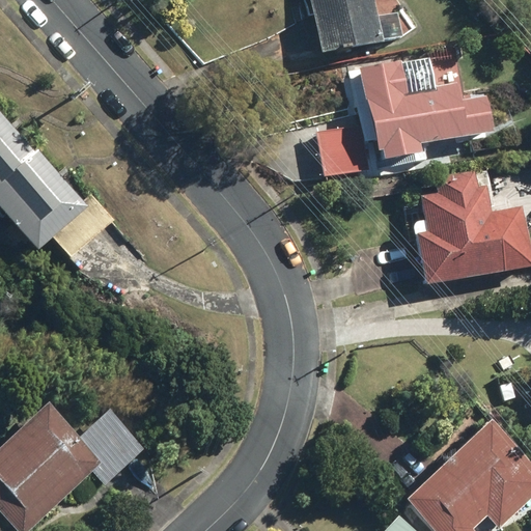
[(309,0),(319,51),(383,39),(374,0),(309,0)]
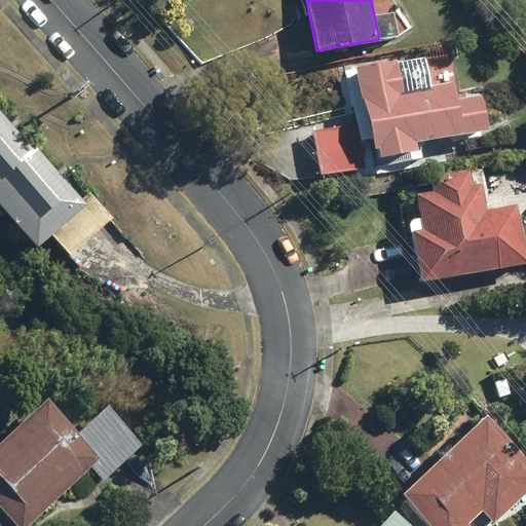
[(362,140),(368,139),(371,153),(376,152),(377,159),(415,152),(414,144),(487,130),(480,96),(456,101),(453,82),(430,86),(431,91),(404,97),(397,60),(354,68),(357,77),(350,78),(362,140)]
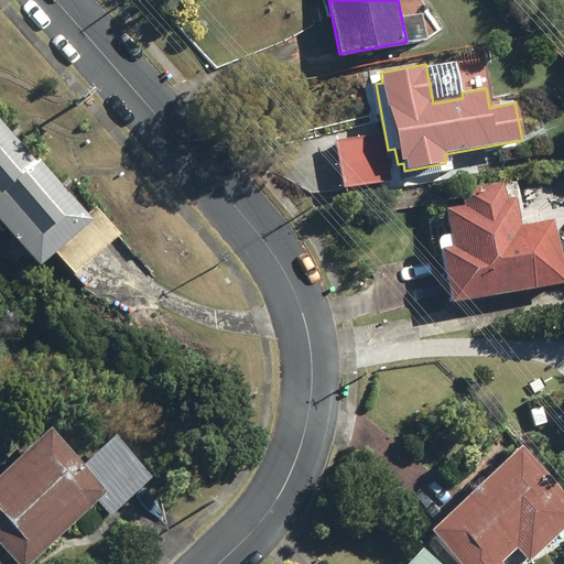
[(61,186),(55,192),(22,155),(25,152),(0,123),(0,231),(39,274),(95,224),(61,186)]
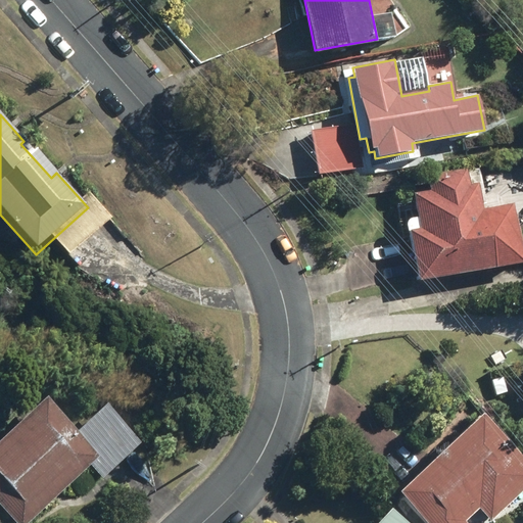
[(355,125),(313,129),(318,175),(361,170),(355,125)]
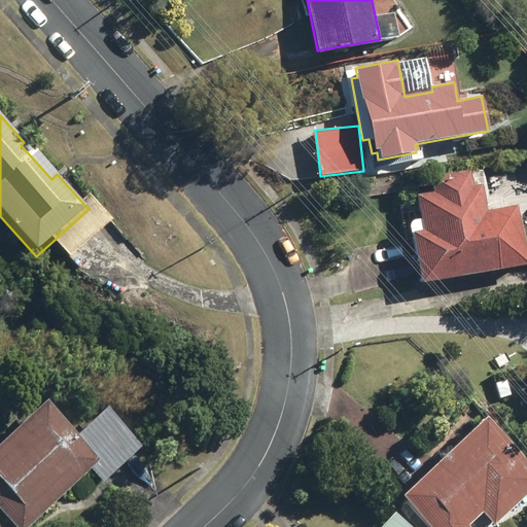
[(526,264),(526,260),(515,204),(486,210),(480,181),(466,184),(464,174),(428,182),(430,191),(416,195),(424,233),(414,235),(424,285),(526,264)]
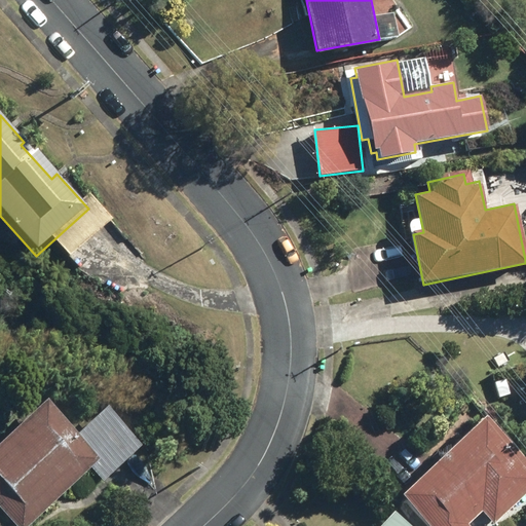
[(108,408),(78,436),(48,403),(0,447),(0,510),(14,525),(29,525),(91,468),(104,483),(144,446),(108,408)]
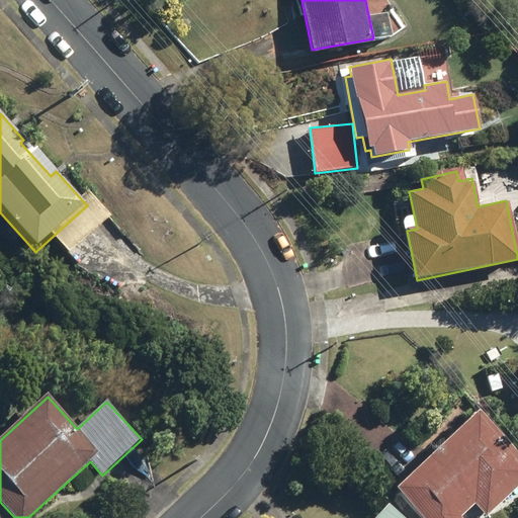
[(517,487),(517,457),(475,412),(392,489),(419,517),(460,517),(475,505),(486,517),(517,487)]
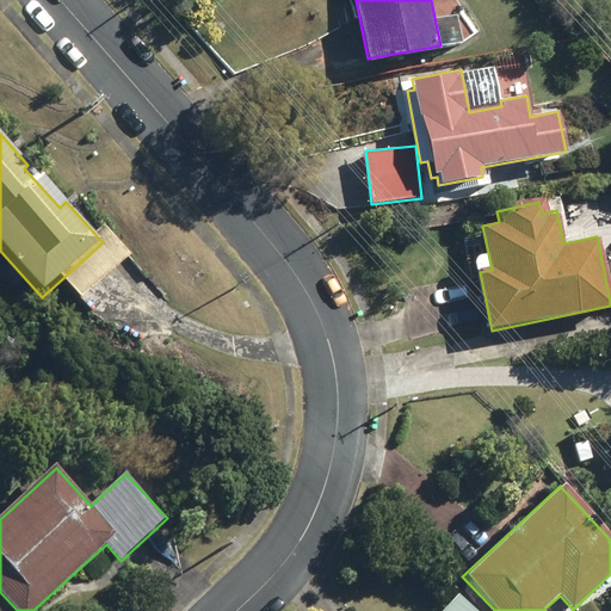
[(470,610),(455,596),(440,610),(470,610)]
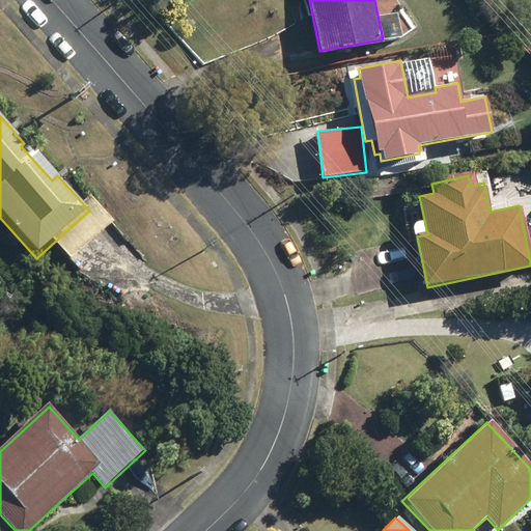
All buildings are outlined.
